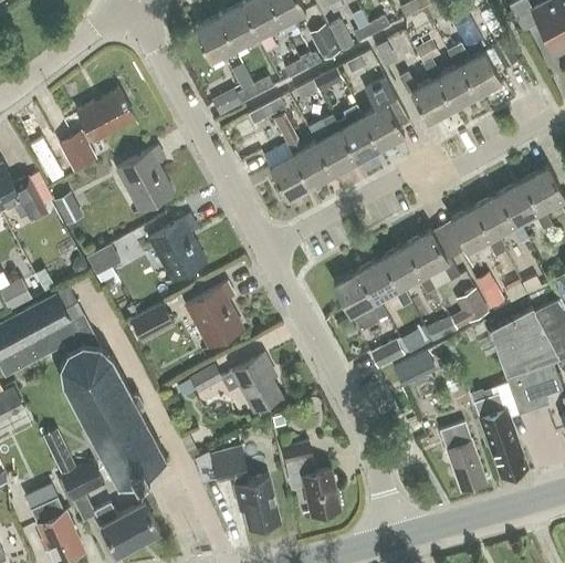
[(259,39),(267,54),(278,49),(270,33),(283,25),(269,0),(252,0),(242,6),(259,39)]
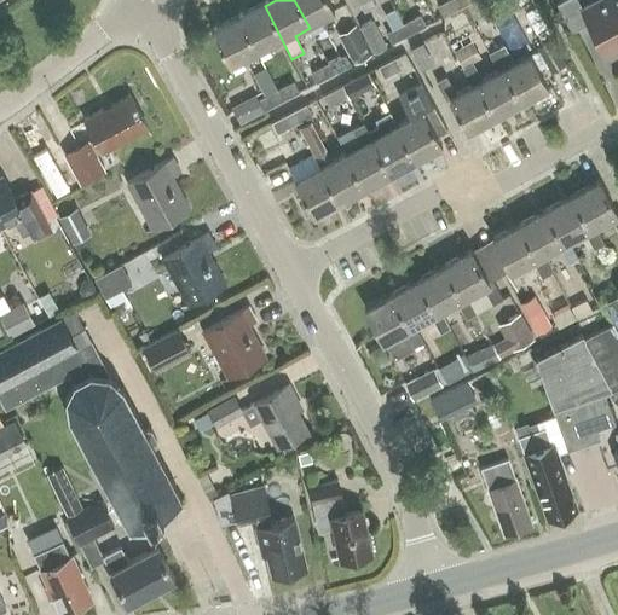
[(294,0),(310,28),(315,39),(322,34),(317,24),(334,16),(325,0),(294,0)]
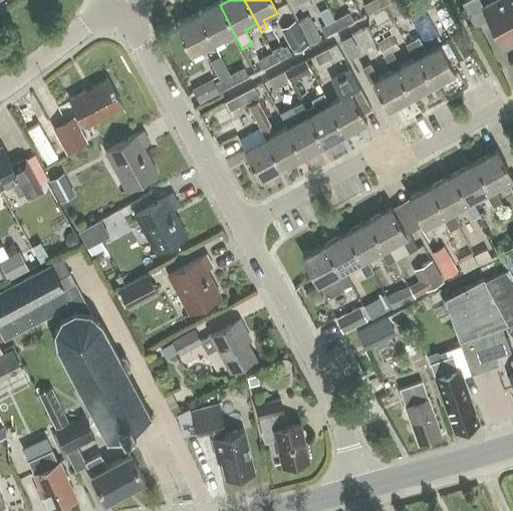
[(294,0),(296,3),(297,2),(302,12),(313,7),(309,0),(294,0)]
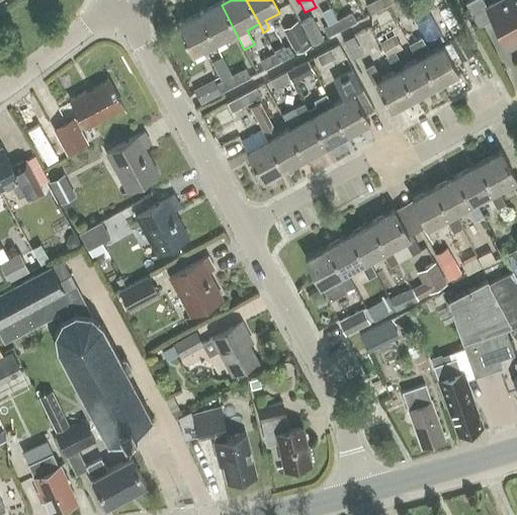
[(399,0),(382,0),(381,1),(385,10),(400,3),(399,0)]
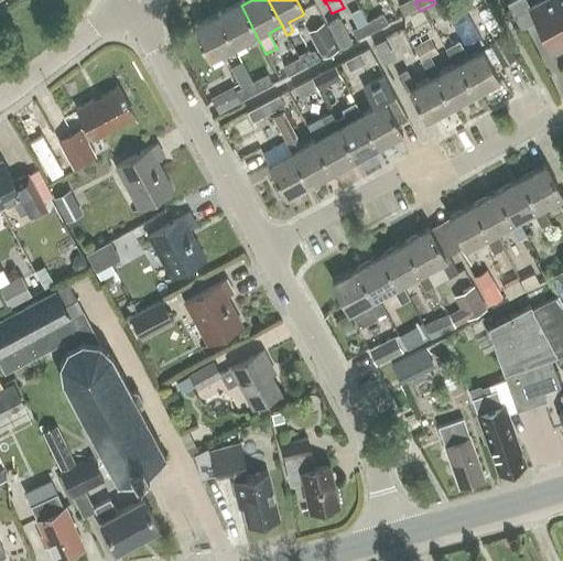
[(523,0),(522,0),(508,8),(522,33),(537,25),(553,55),(562,50),(562,15),(554,0),(531,13),(523,0)]
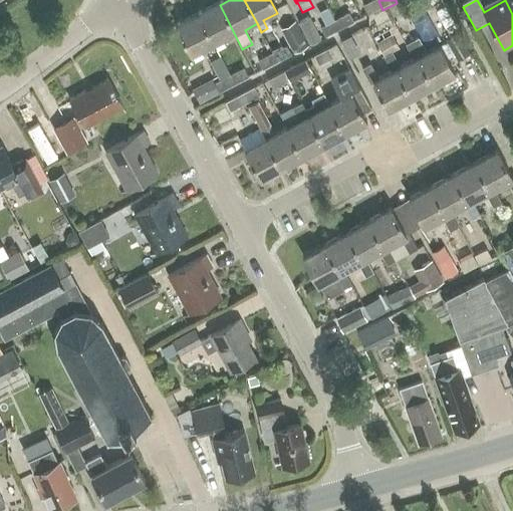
[(368,17),(382,10),(378,1),(363,8),(368,17)]
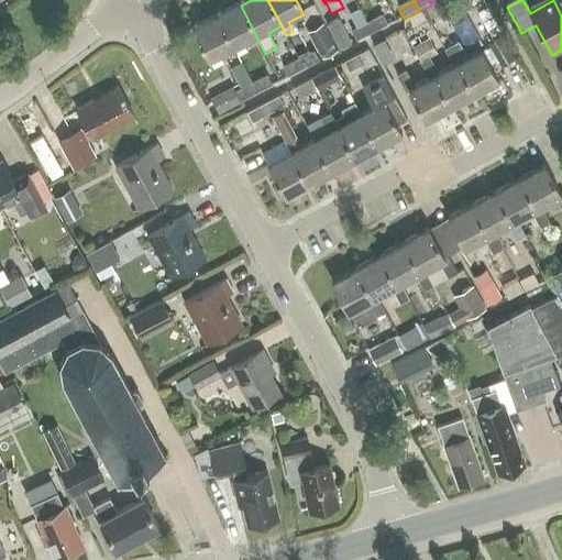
[(257,39),(241,6),(217,18),(234,51),(239,59),(248,54),(243,45),(257,39)]
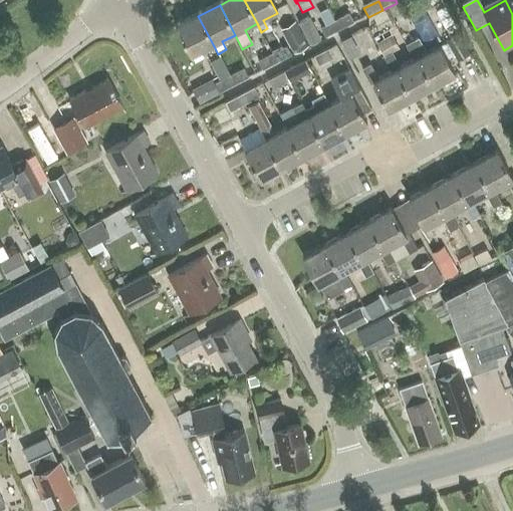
[(349,15),(335,22),(340,31),(354,24),(349,15)]
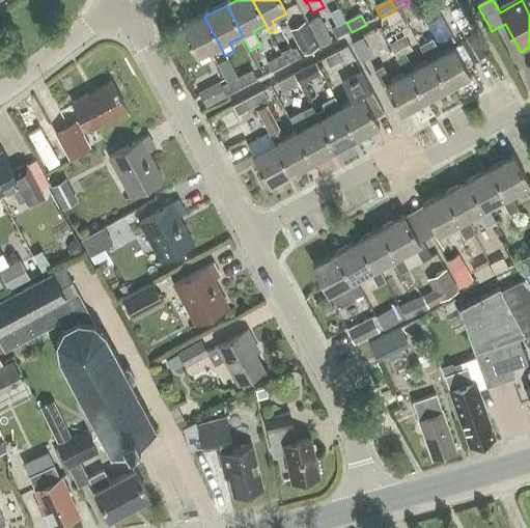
[(221,48),(204,17),(183,29),(201,67),(211,62),(206,55),(221,48)]
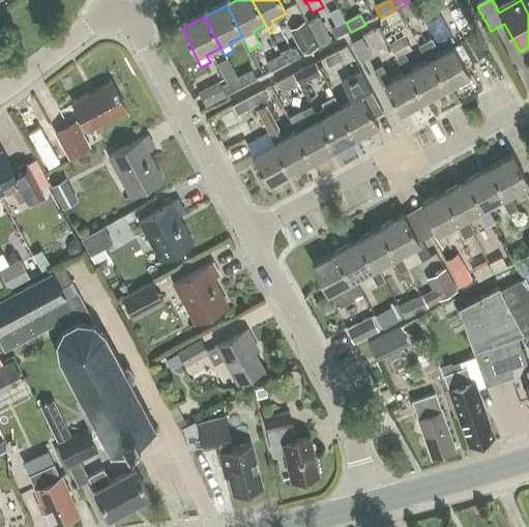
[(307,27),(320,49),(332,42),(320,20),(307,27)]
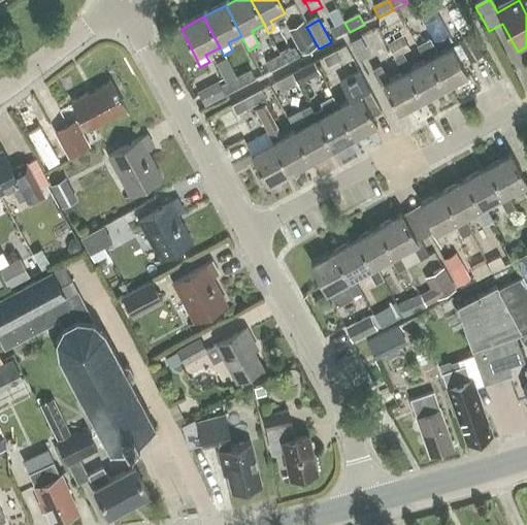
[(350,32),(344,23),(330,31),(335,39),(350,32)]
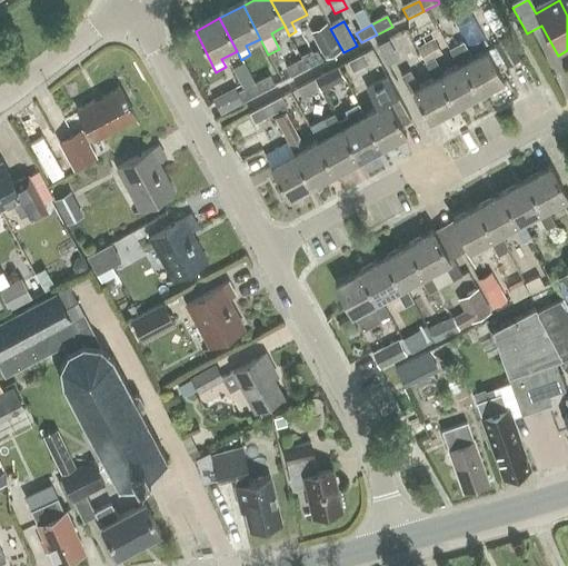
[(326,27),(312,35),(327,62),(341,53),(326,27)]
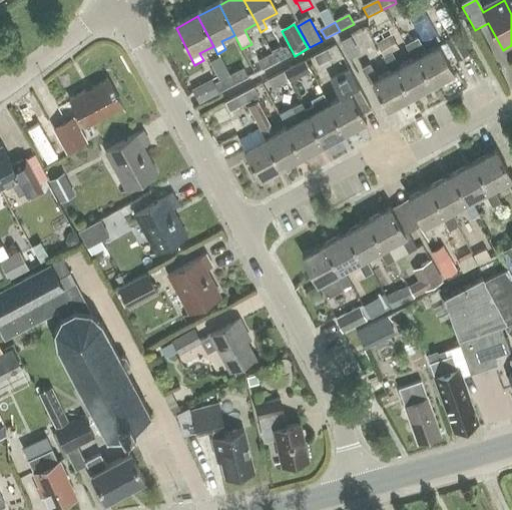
[(406,48),(414,62),(429,90),(454,76),(439,48),(426,55),(419,41),(406,48)]
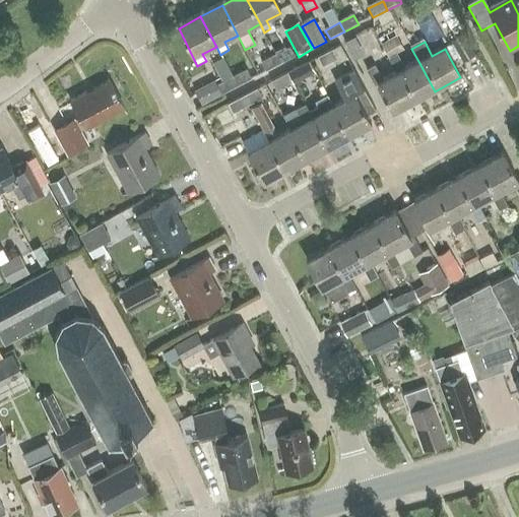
[(290,48),(276,56),(281,65),(296,57),(290,48)]
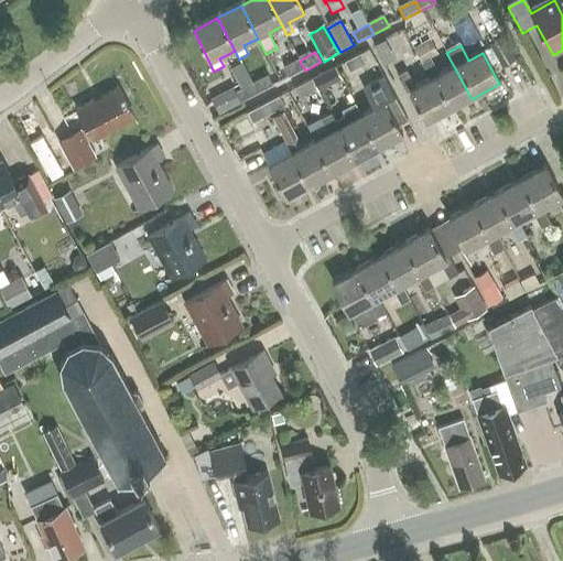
[(350,74),(366,65),(360,55),(345,63),(350,74)]
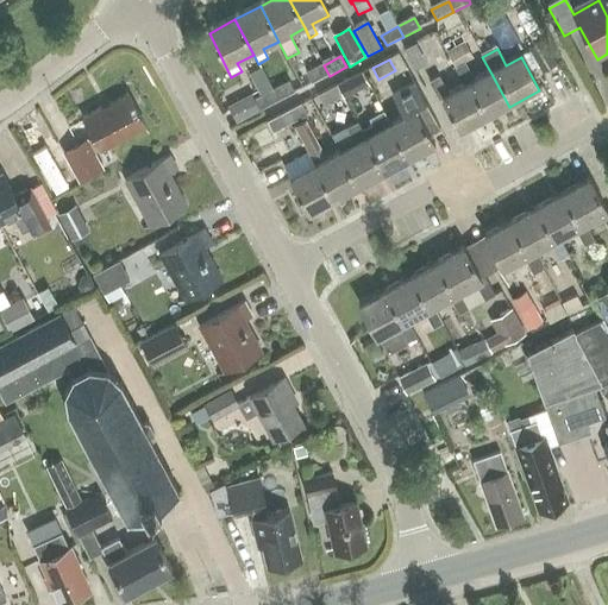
[(312,84),(330,76),(324,65),(307,74),(312,84)]
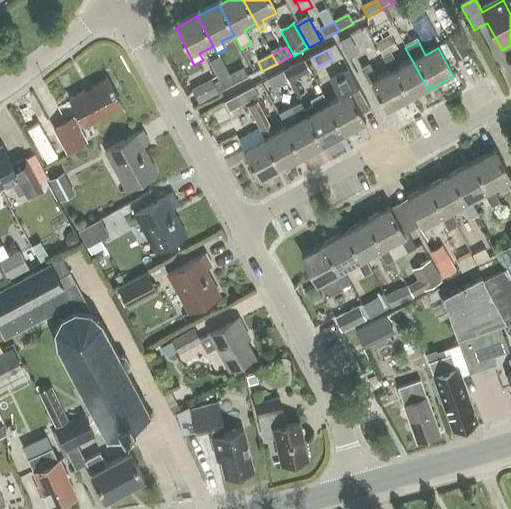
[(387,76),(401,104),(428,90),(413,62),(399,70),(391,55),(383,59),(391,74),(387,76)]
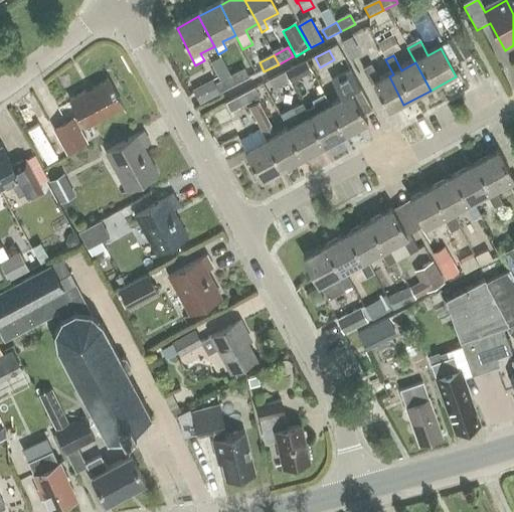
[(221,95),(235,88),(230,78),(220,59),(211,64),(221,83),(216,86),(221,95)]
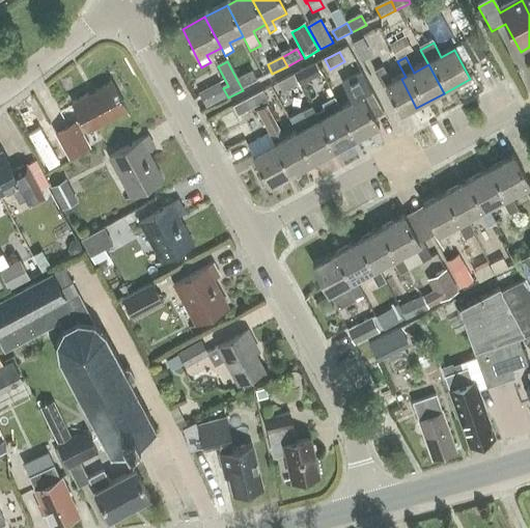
[(383,70),(374,75),(383,89),(386,88),(401,116),(416,108),(401,79),(391,85),(383,70)]
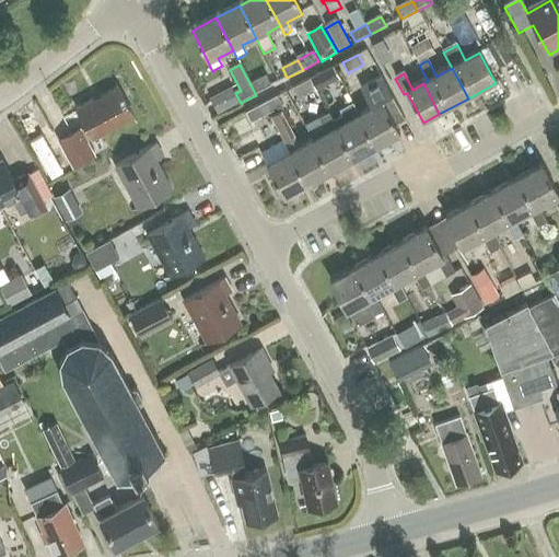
[(251,85),(256,95),(270,88),(266,78),(251,85)]
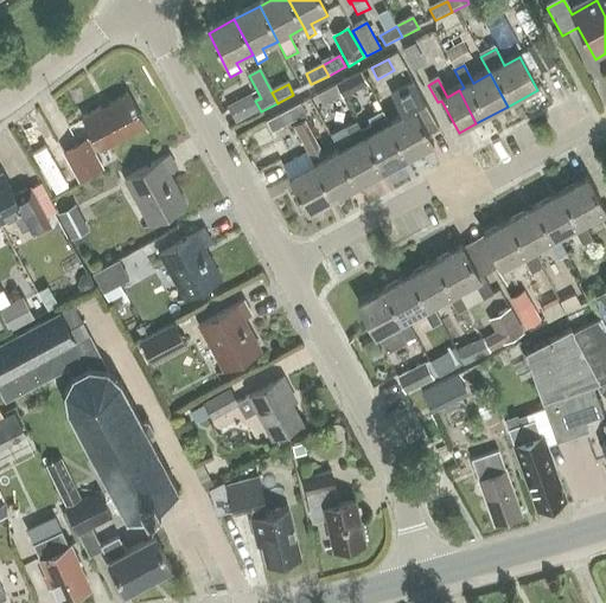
[(434,147),(415,113),(426,107),(413,84),(391,96),(403,119),(390,126),(389,127),(408,161),(434,147)]
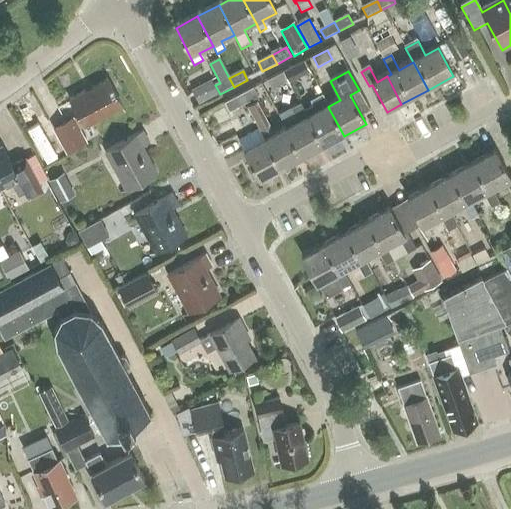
[(272,90),(286,83),(282,74),(267,82),(272,90)]
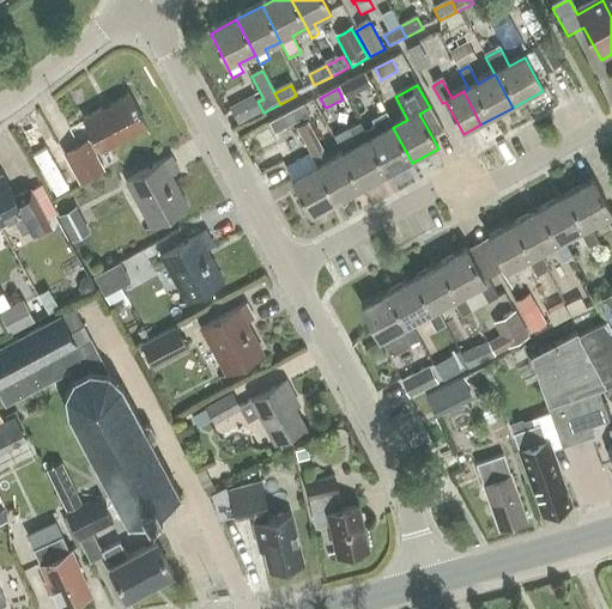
[(262,113),(254,97),(231,109),(240,125),(259,115),(262,113)]
